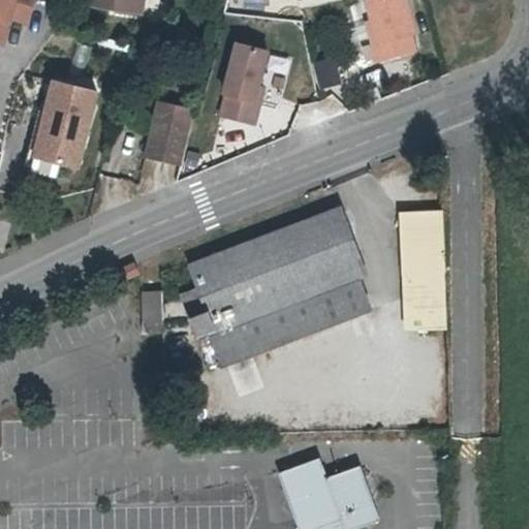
[(33,0),(0,0),(0,44),(1,45),(7,22),(26,27),(33,0)]
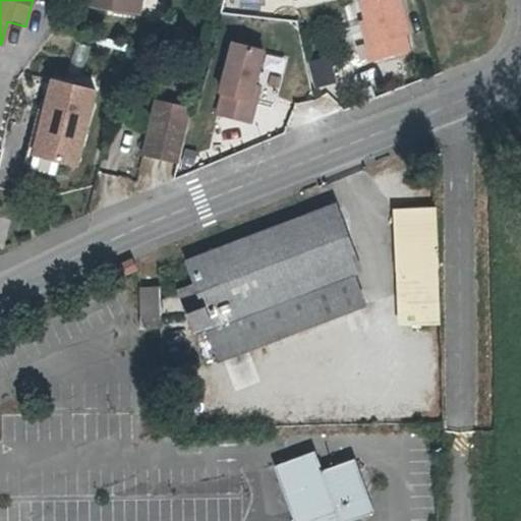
[(88,0),(87,6),(113,12),(114,12),(116,0),(131,0),(143,3),(143,0),(88,0)]
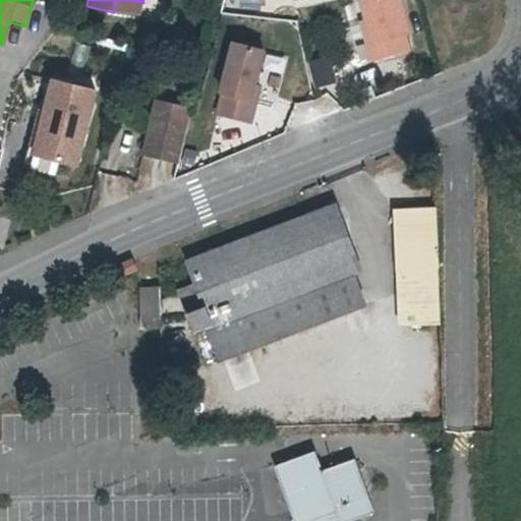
[(140,23),(143,3),(131,0),(116,0),(114,12),(113,15),(140,23)]
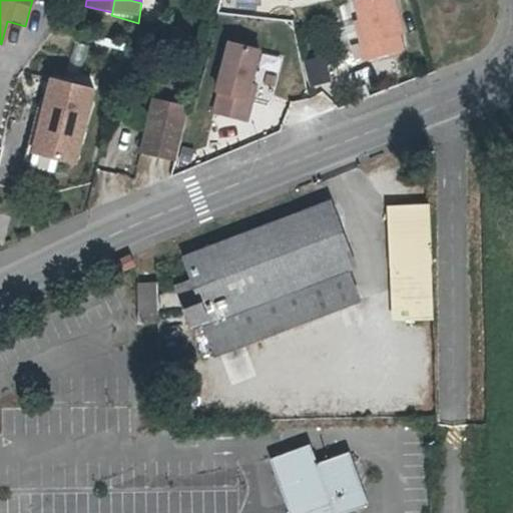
[(353,0),(358,19),(353,21),(363,60),(402,50),(398,34),(403,32),(395,0),(353,0)]
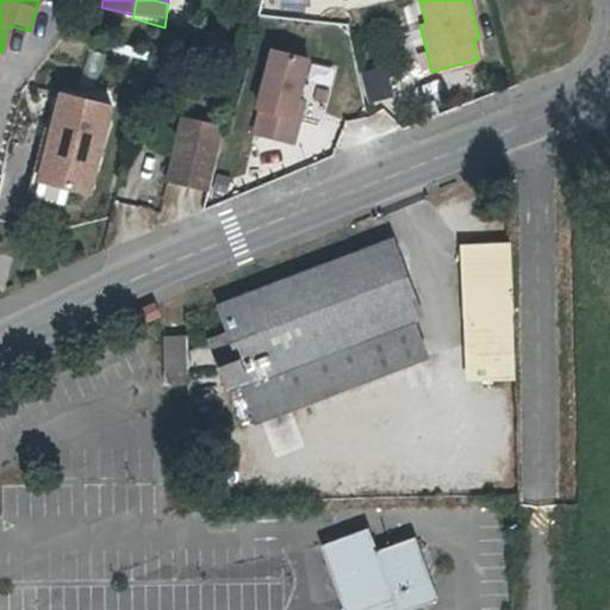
[(251,135),(297,144),(306,101),(299,100),(309,58),(269,50),(251,135)]
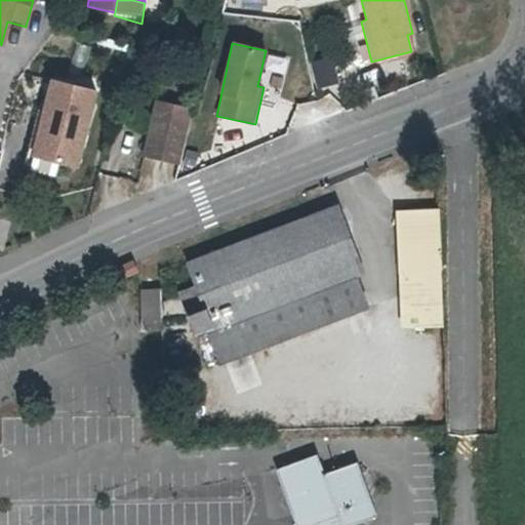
[(329,53),(308,61),(316,86),(337,80),(329,53)]
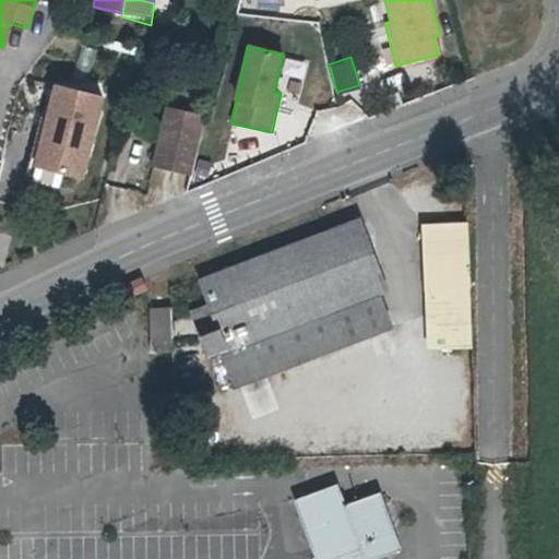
[(103,97),(50,84),(30,166),(82,179),(103,97)]
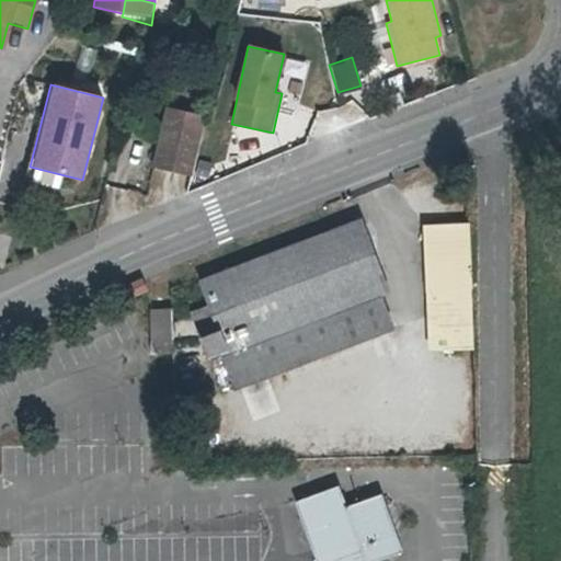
[(205,115),(163,106),(151,167),(193,175),(205,115)]
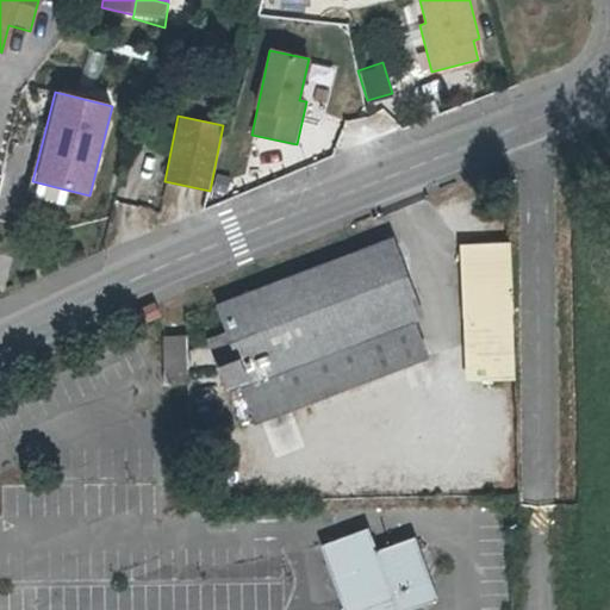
[(191,309),(222,392),(241,385),(254,422),(428,359),(415,322),(425,318),(394,235),(191,309)]
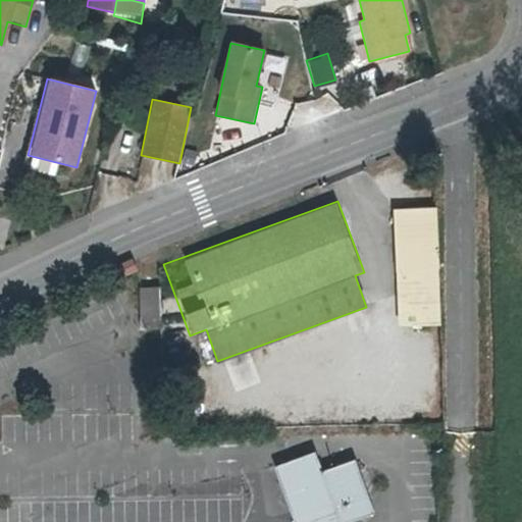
[(395,209),(398,269),(438,268),(441,251),(437,207),(395,209)]
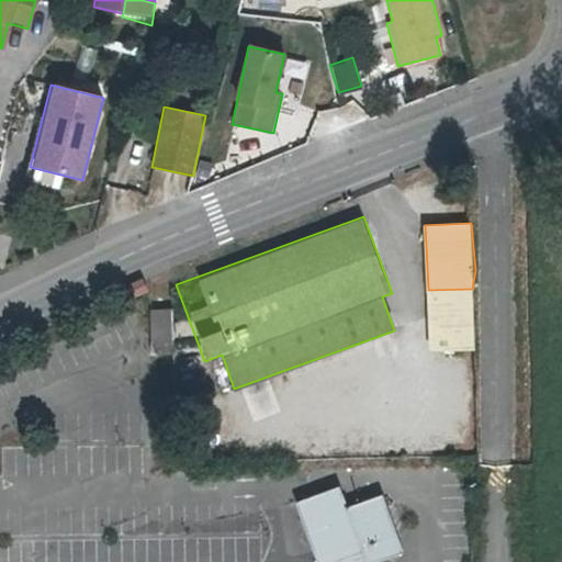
[(472,289),(428,290),(429,352),(474,352),(472,289)]
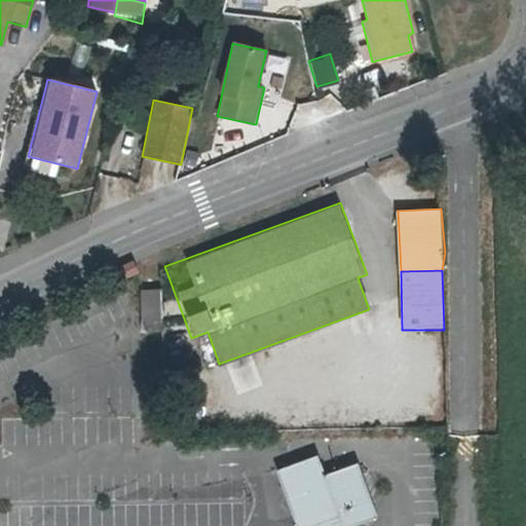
[(158,328),(158,287),(138,287),(138,328),(158,328)]
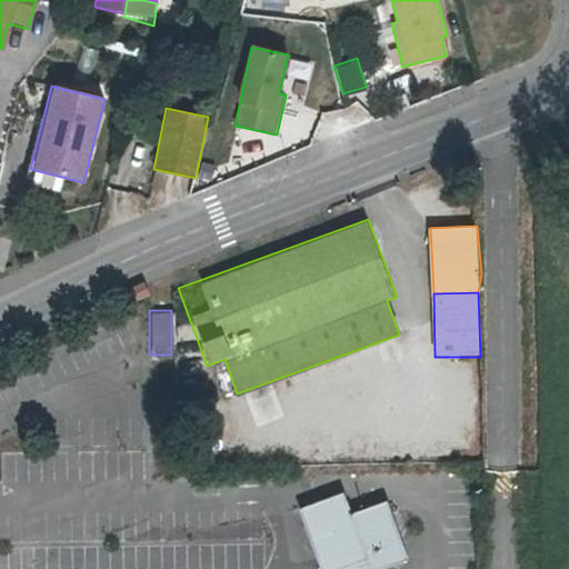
[(317,568),(329,568),(331,568),(385,568),(405,563),(387,503),(351,512),(346,493),(300,507),(317,568)]
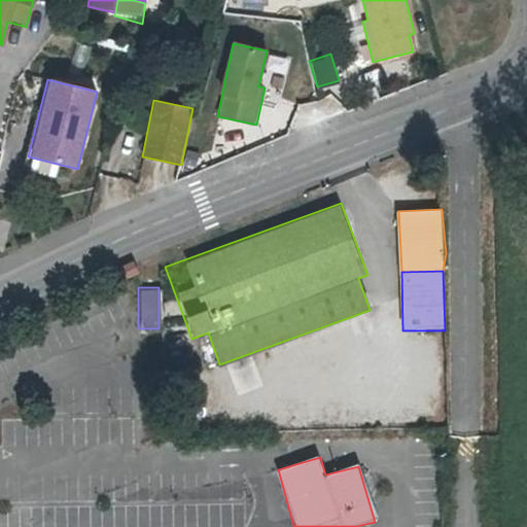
All buildings are outlined.
